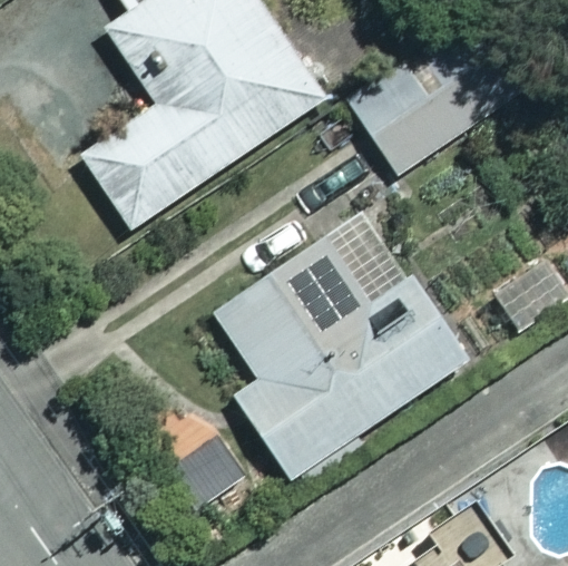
[(120,0),(129,11),(105,28),(157,107),(82,157),(131,230),(325,99),(257,0),(120,0)]
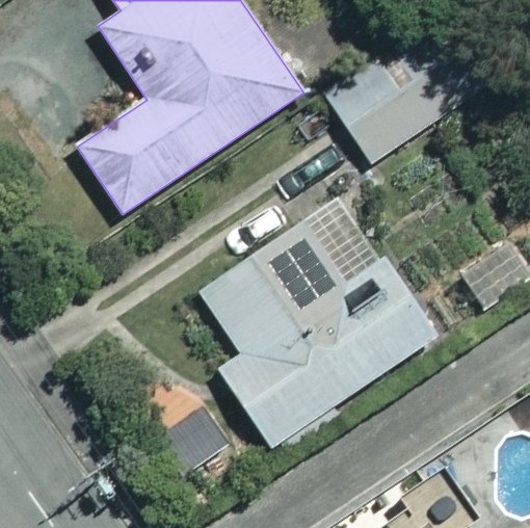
[(474,95),(428,29),(326,99),(372,164),(474,95)]
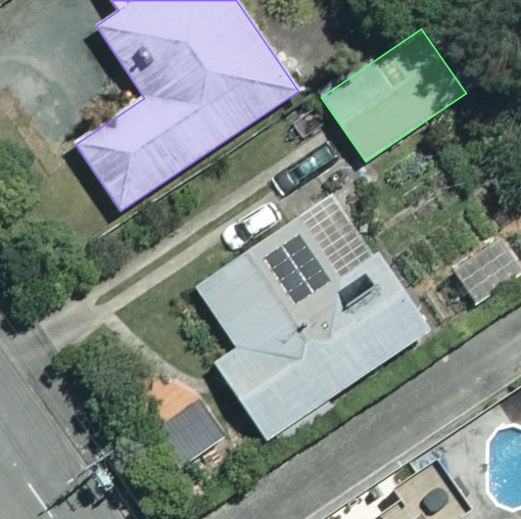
[(426,333),(331,191),(192,283),(235,348),(215,363),(266,440),(426,333)]
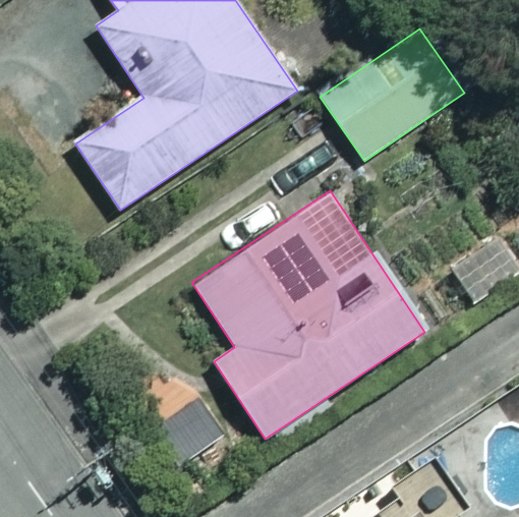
[(518,265),(500,237),(451,270),(476,307),(518,278),(518,265)]
